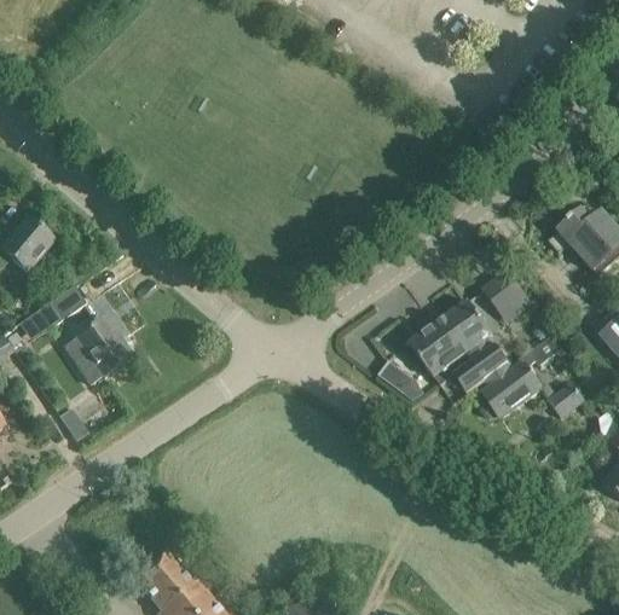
[(618,255),(618,230),(602,212),(591,221),(583,212),(574,218),(573,216),(567,221),(568,222),(549,239),(559,251),(571,242),(597,274),(618,255)]
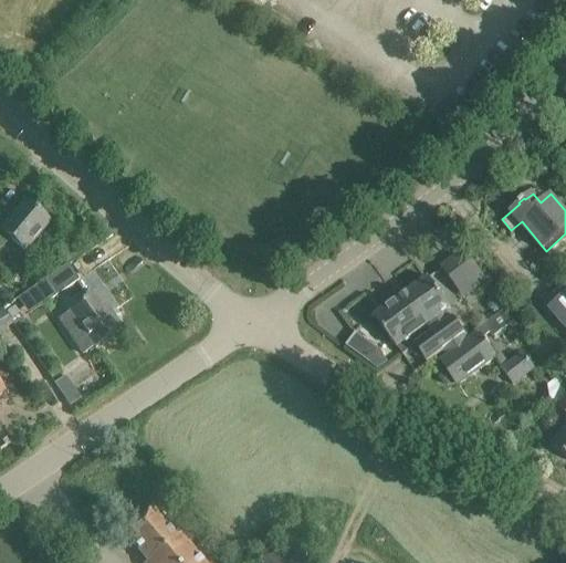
[(23,249),(49,220),(24,199),(0,227),(0,228),(9,237),(21,247),(23,249)]
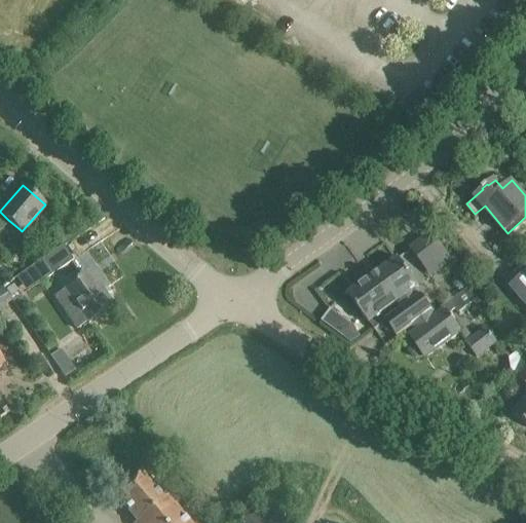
[(452,258),(445,248),(433,231),(411,248),(430,273),(452,258)]
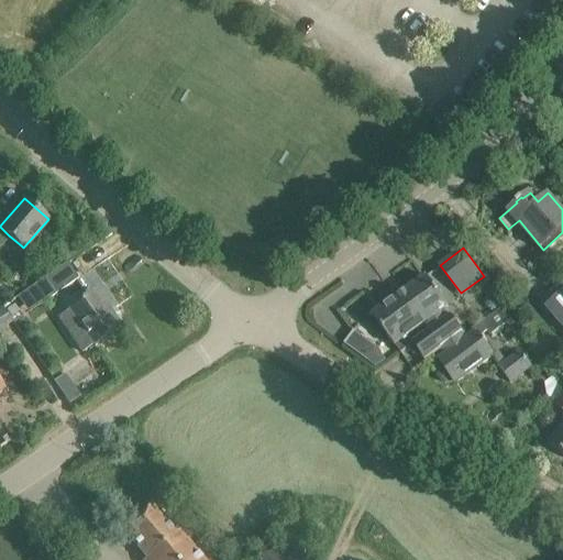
[(39,303),(61,287),(79,275),(67,259),(28,286),(39,303)]
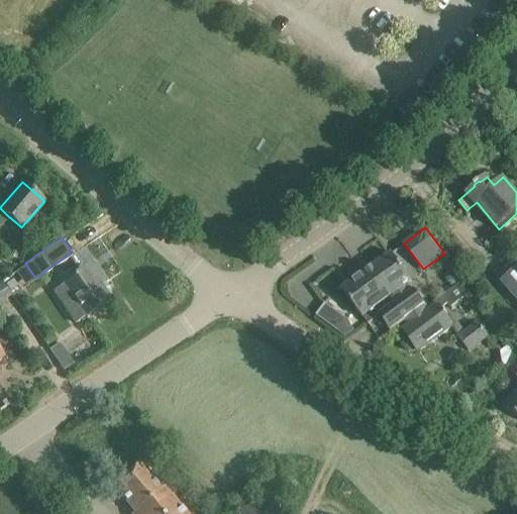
[(413,281),(404,268),(392,251),(366,271),(385,299),(390,305),(379,313),(380,314),(391,329),(406,318),(406,319),(425,306),(410,284),(413,281)]
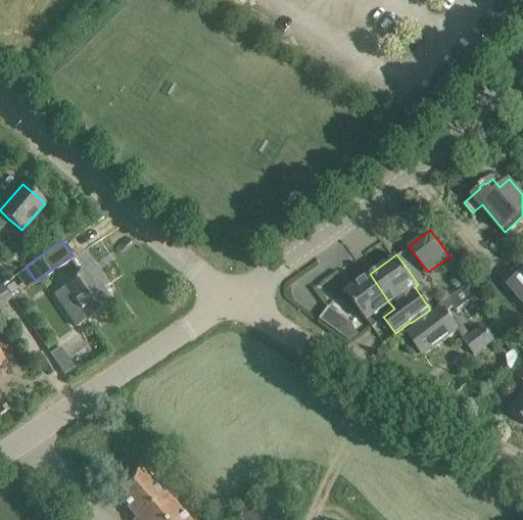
[(503,276),(507,282),(522,300),(522,263),(521,261),(503,276)]
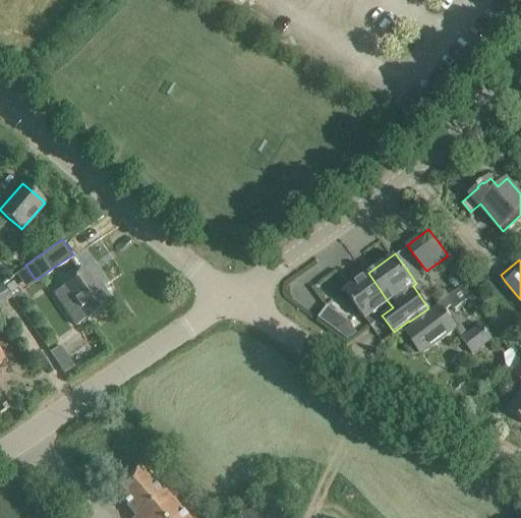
[(111,297),(104,288),(102,285),(99,288),(85,269),(64,284),(53,292),(76,326),(93,313),(95,314),(103,308),(102,307),(112,300),(111,297)]
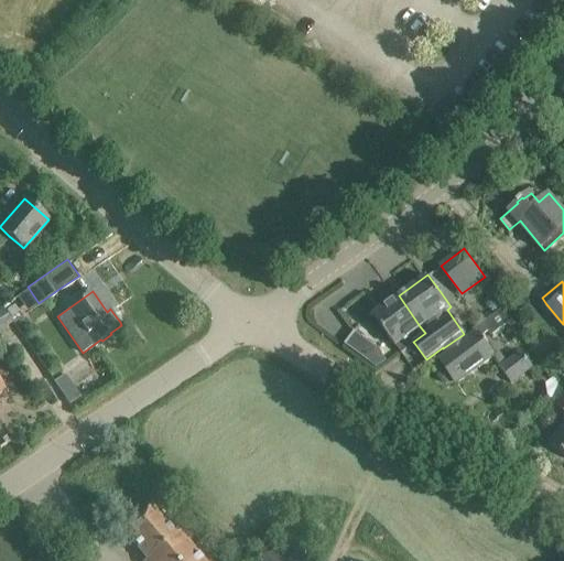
[(420,326),(399,295),(373,313),(396,344),(397,343),(402,352),(414,343),(413,342),(425,333),(420,326)]
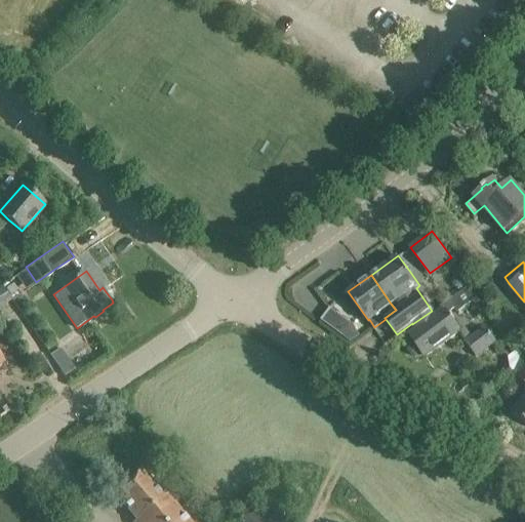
[(458,329),(446,312),(455,306),(457,310),(479,295),(471,283),(440,304),(444,310),(435,316),(432,311),(412,324),(415,329),(410,333),(411,335),(409,337),(406,343),(407,348),(411,353),(415,355),(421,355),(423,353),(425,355),(458,329)]
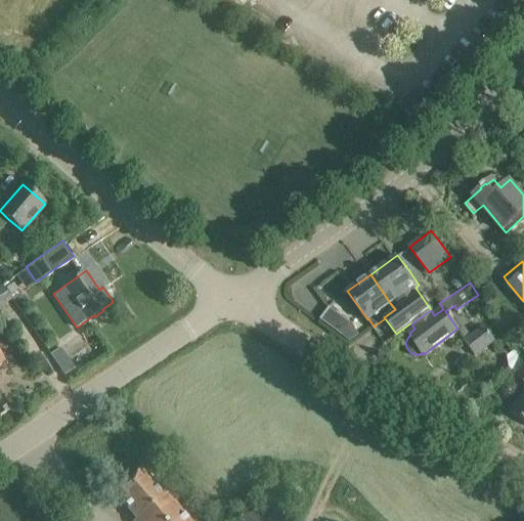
[(0,289),(0,303),(10,297),(3,287),(0,289)]
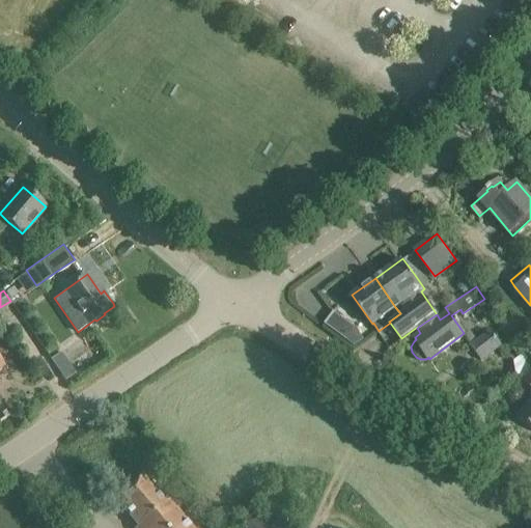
[(363,337),(355,326),(346,336),(345,335),(344,336),(355,343),(363,337)]
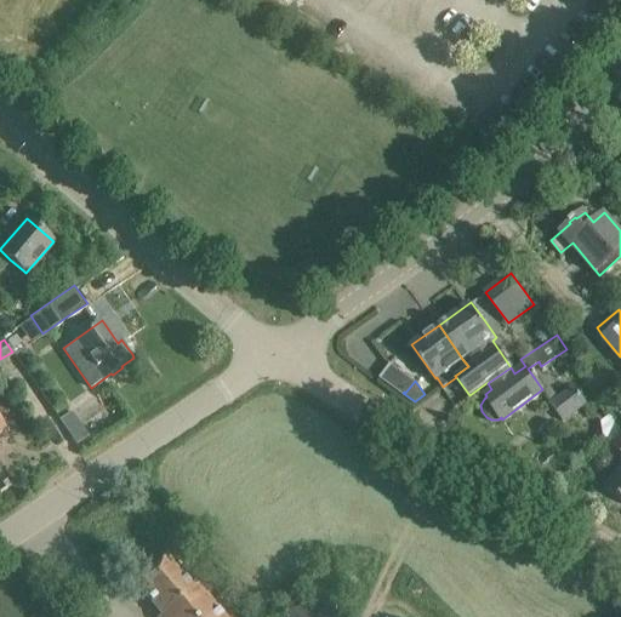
[(575,384),(551,401),(563,420),(587,401),(575,384)]
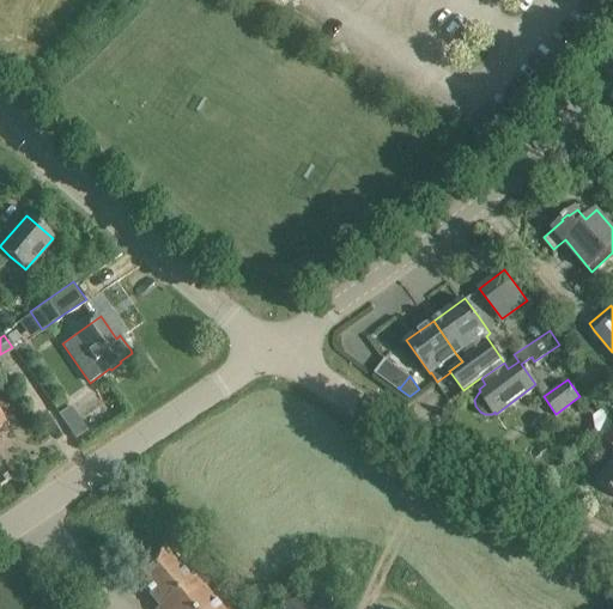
[(612,491),(612,426),(604,440),(612,445),(612,457),(599,482),(612,491)]
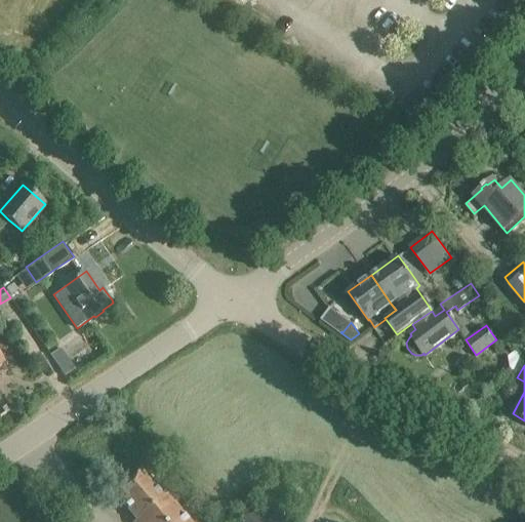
[(193,521),(167,491),(163,494),(142,470),(115,492),(140,521),(193,521)]
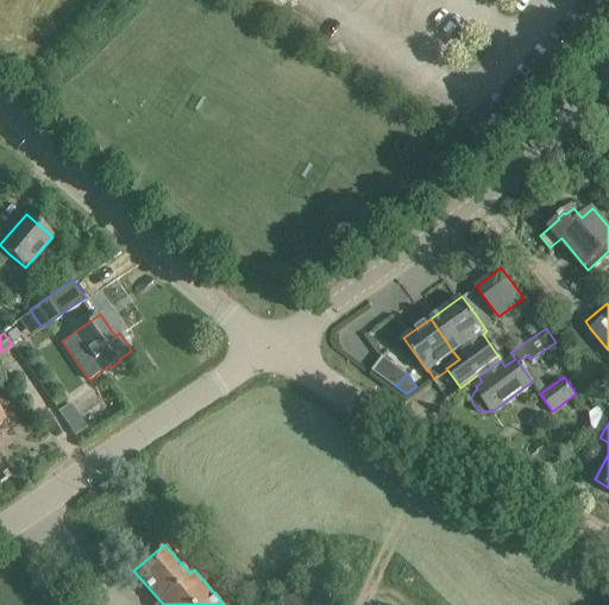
[(278,598),(278,604),(328,604),(325,588),(278,598)]
